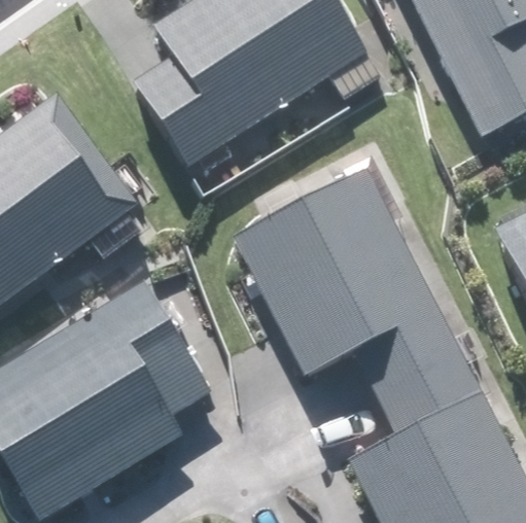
[(131,76),(188,166),(369,50),(336,0),(201,0),(154,30),(169,53),(131,76)]
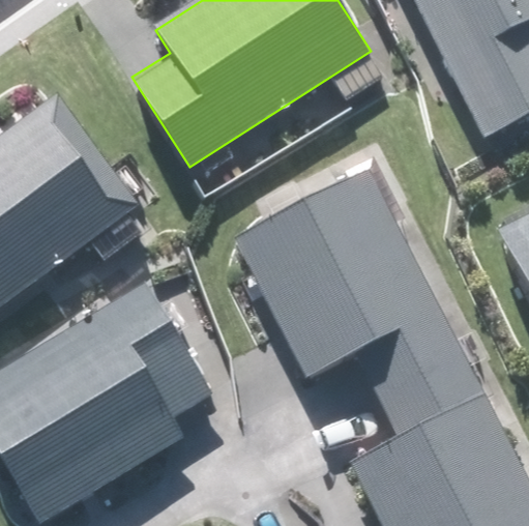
[(415,0),(483,135),(528,112),(528,0),(415,0)]
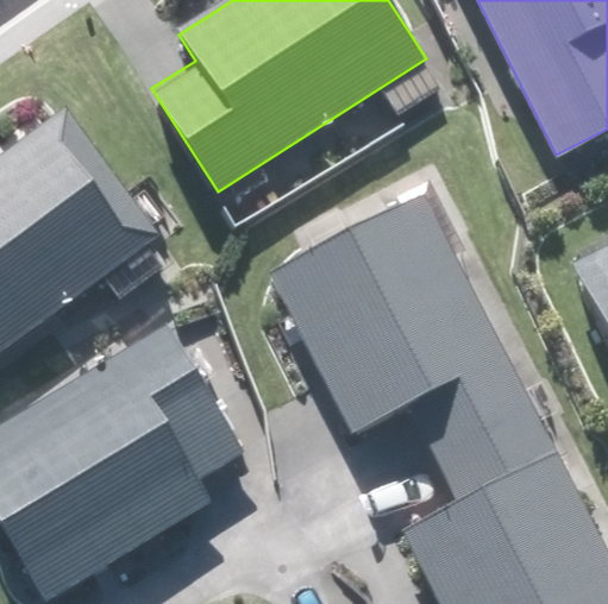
[(0,347),(145,265),(68,132),(0,170),(0,347)]
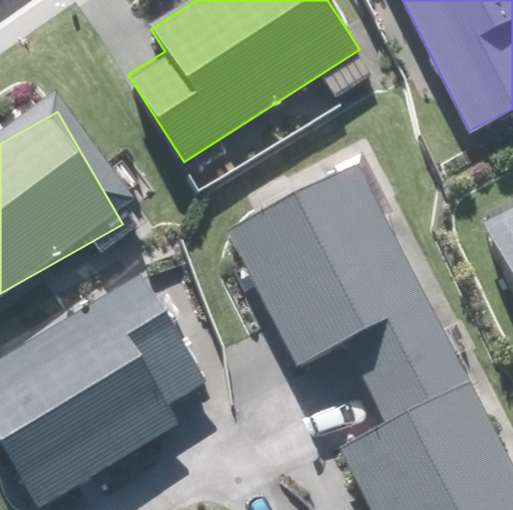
[(385,509),(512,509),(512,475),(353,163),(238,221),(312,367),(341,352),(376,422),(347,436),(385,509)]
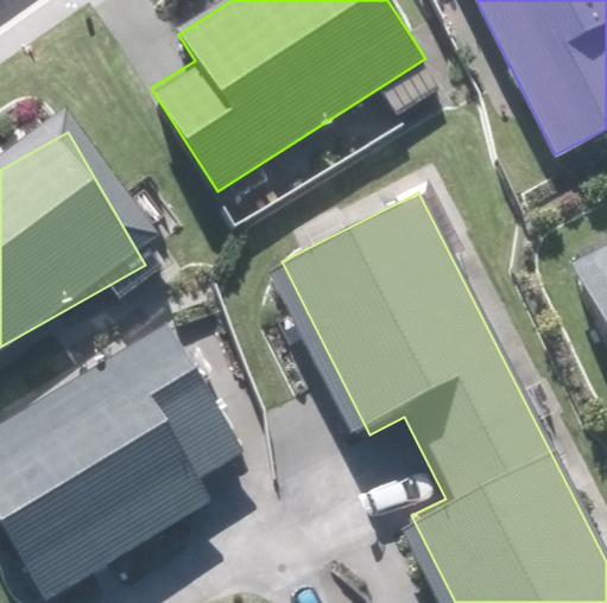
[(606,249),(574,266),(606,330),(606,249)]
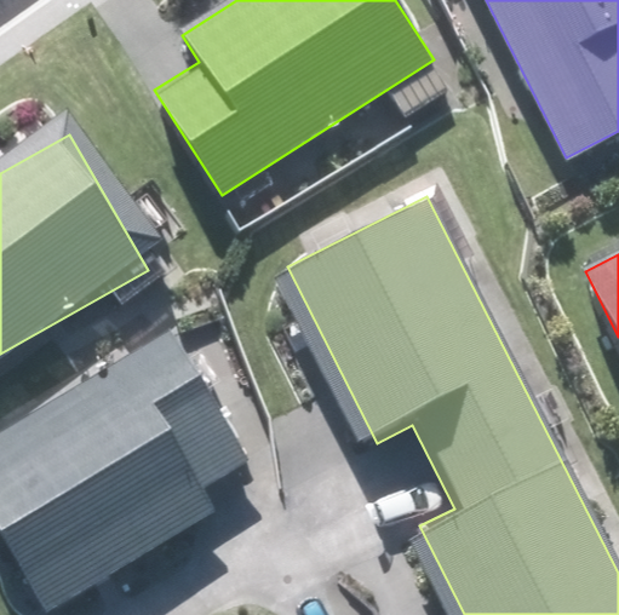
[(171,328),(0,430),(0,544),(41,610),(211,507),(199,488),(250,457),(171,328)]
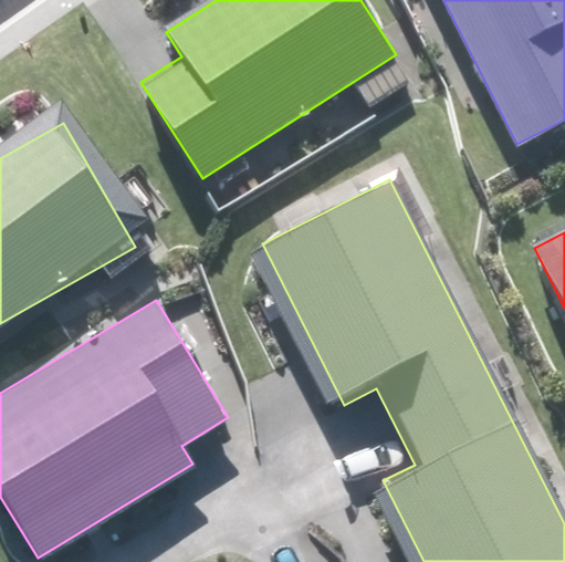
All buildings are outlined.
